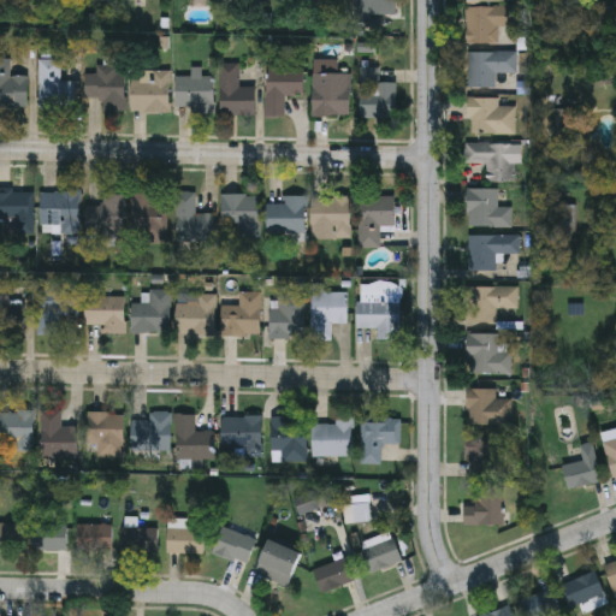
[(190,0),(190,9),(207,10),(207,0),(190,0)]
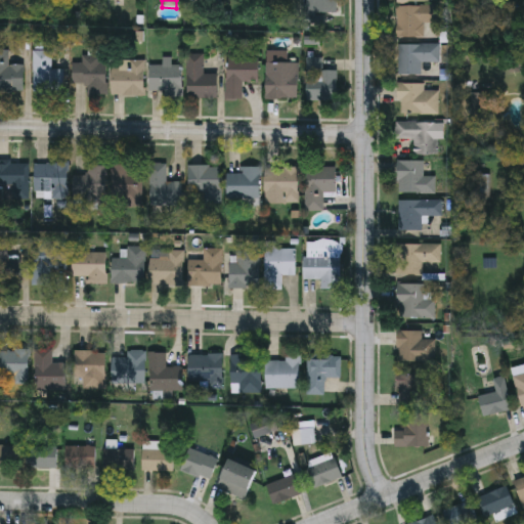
[(336,0),(336,12),(307,12),(307,0),(336,0)]
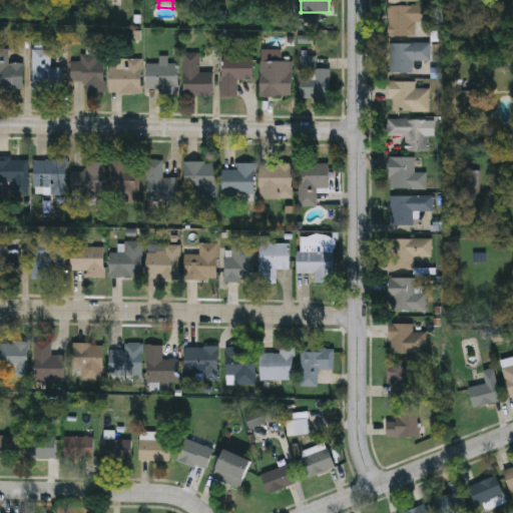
[(425,6),(425,23),(415,23),(415,36),(388,36),(387,6),(425,6)]
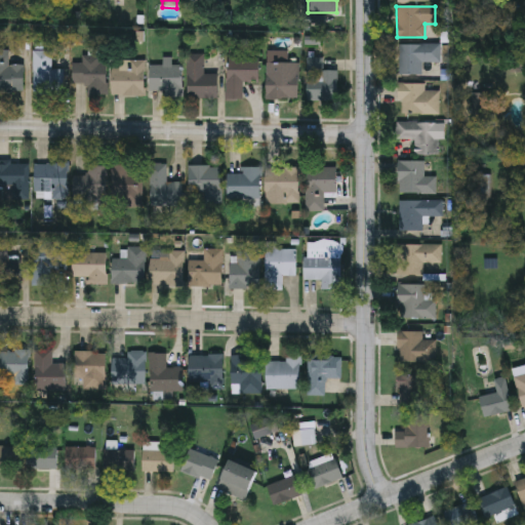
[(440,44),(440,62),(421,62),(421,74),(399,74),(399,44),(440,44)]
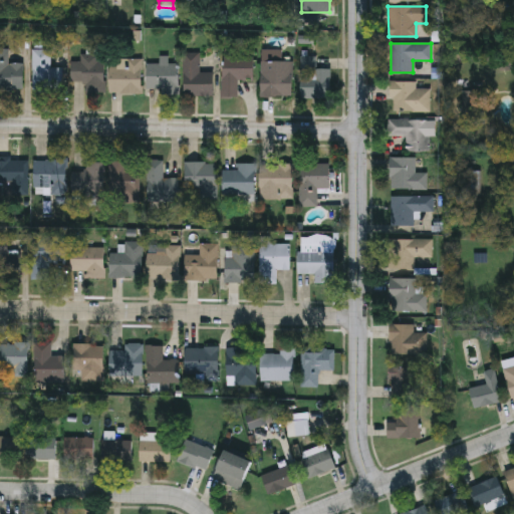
[(32,92),(32,50),(50,49),(50,66),(62,66),(62,92),(32,92)]
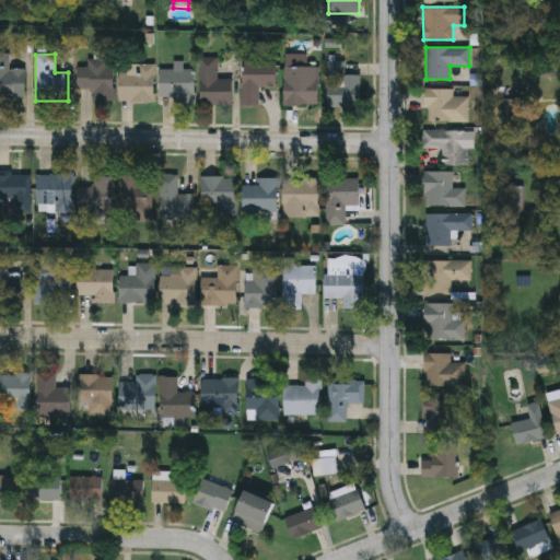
[(0,55),(9,55),(9,69),(25,69),(25,100),(0,98),(0,55)]
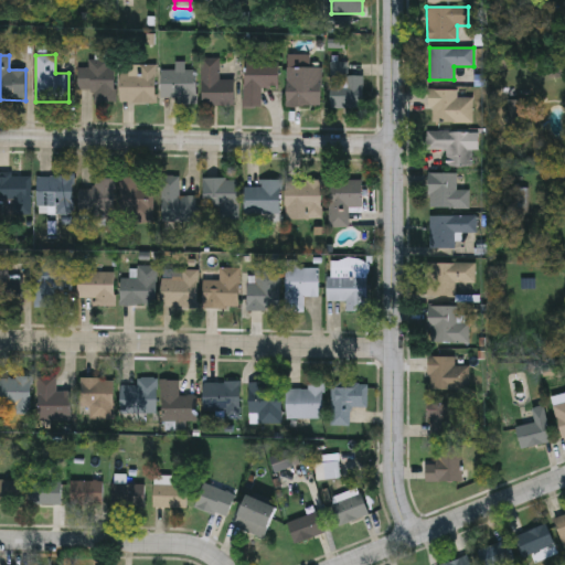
[(260,87),(260,107),(244,107),(244,56),(278,55),(278,87),(260,87)]
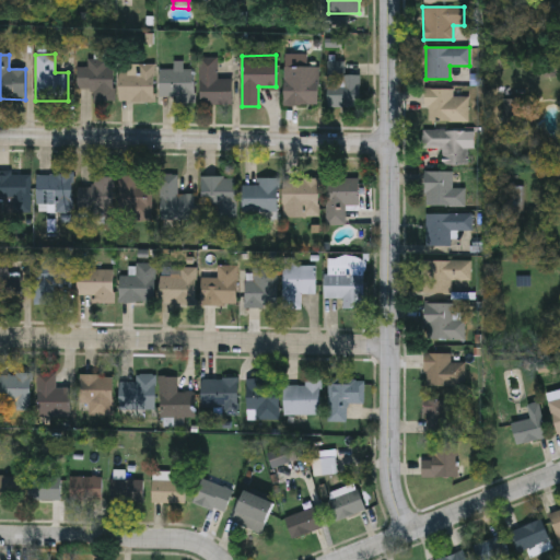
[(199,104),(199,58),(217,58),(217,79),(232,79),(233,103),(199,104)]
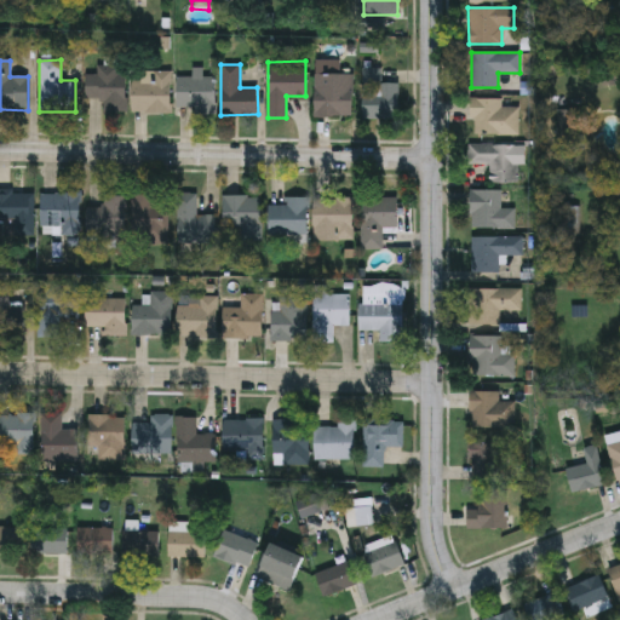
[(116,67),(116,74),(125,74),(126,113),(103,113),(103,98),(86,99),(85,74),(96,74),(96,67),(116,67)]
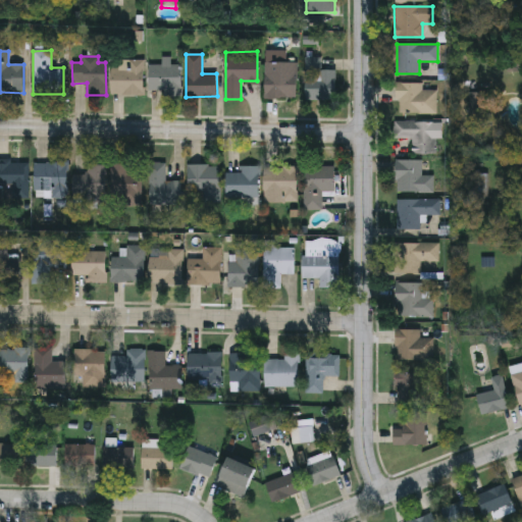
[(305,100),(305,57),(321,57),(321,69),(334,69),(334,100),(305,100)]
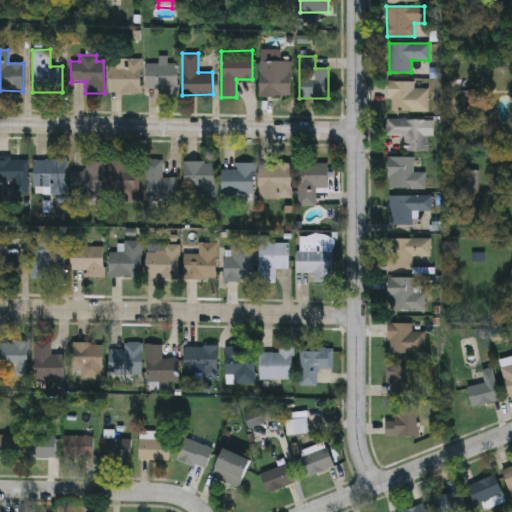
[(140,93),(108,93),(108,65),(115,65),(115,59),(140,59),(140,93)]
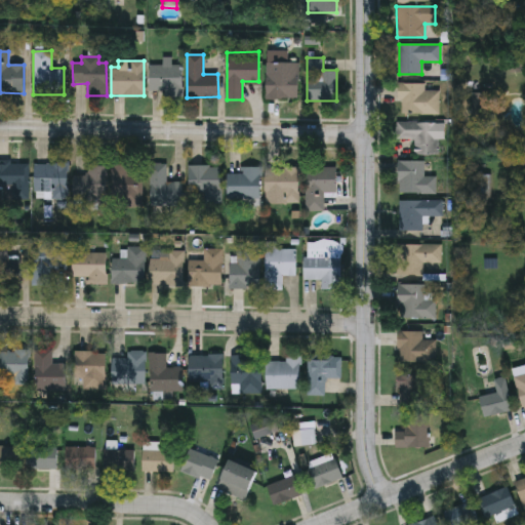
[(298,101),(267,101),(267,63),(298,63),(298,101)]
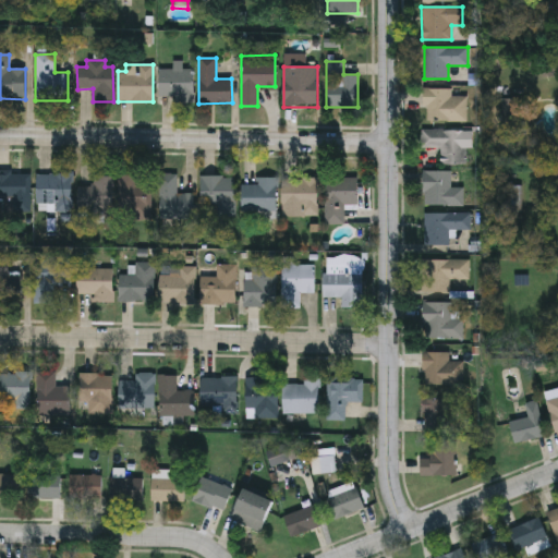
[(158,98),(158,69),(193,69),(193,98),(158,98)]
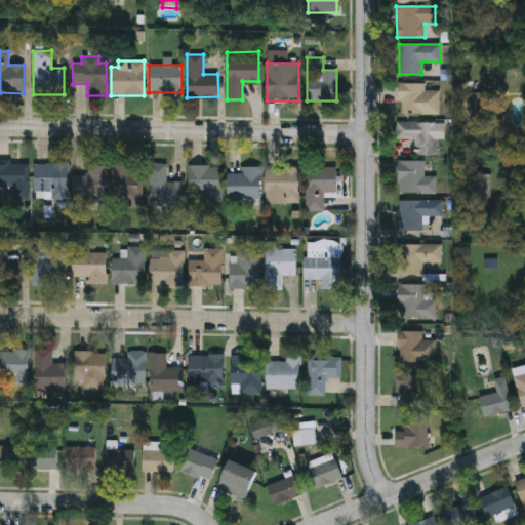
[(439,114),(399,114),(399,83),(425,83),(425,90),(439,90),(439,114)]
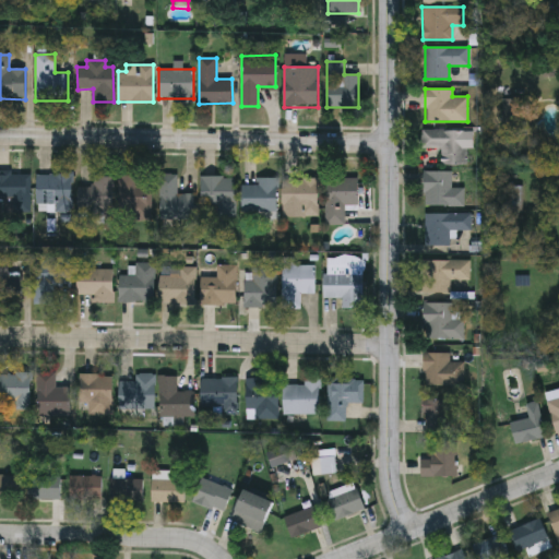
[(466,130),(466,164),(440,164),(440,147),(421,147),(421,130),(466,130)]
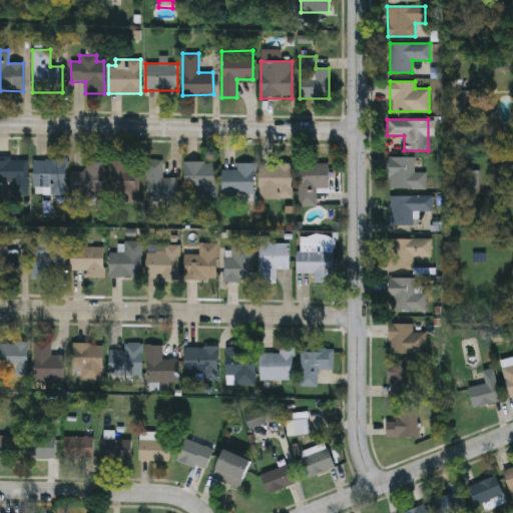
[(0,193),(0,157),(27,157),(28,193),(0,193)]
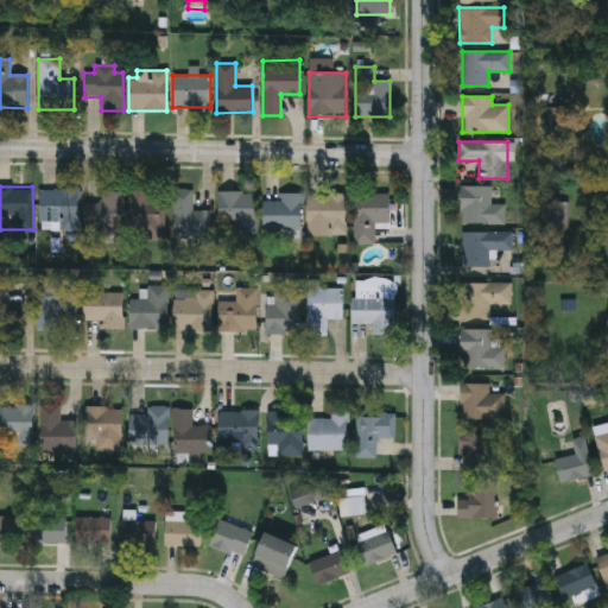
[(505,204),(505,225),(461,225),(461,187),(491,187),(491,204),(505,204)]
